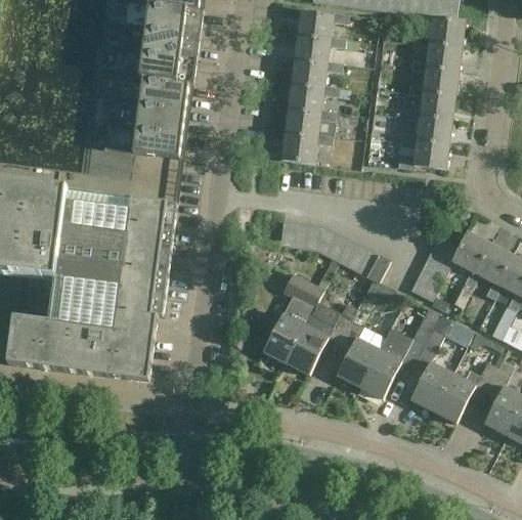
[(151,0),(151,3),(198,9),(199,0),(151,0)]
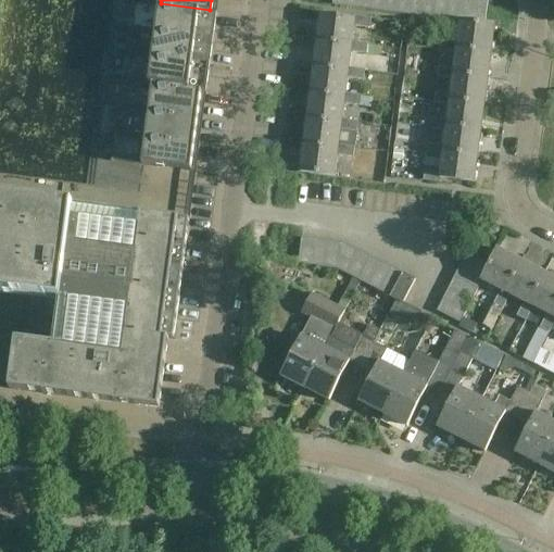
[(369,0),(368,7),(380,9),(381,0),(369,0)]
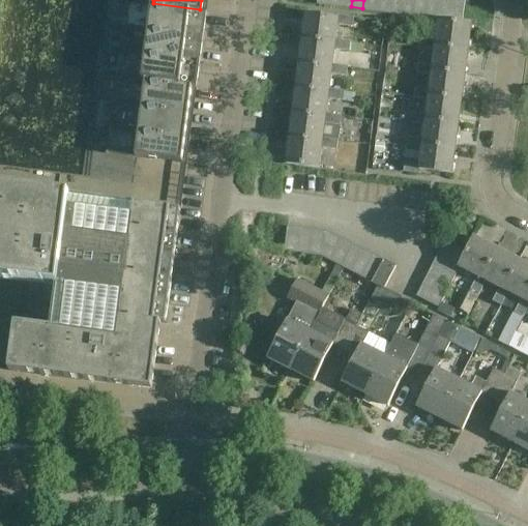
[(363,0),(362,8),(375,9),(376,0),(363,0)]
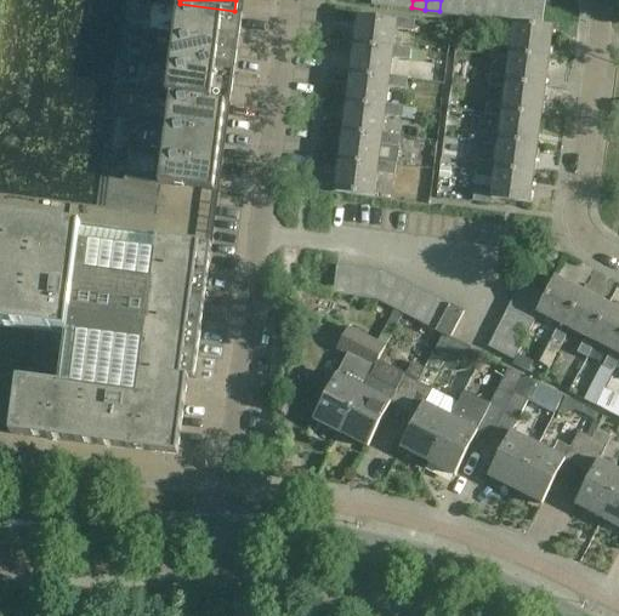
[(441,0),(439,11),(454,13),(455,0),(441,0)]
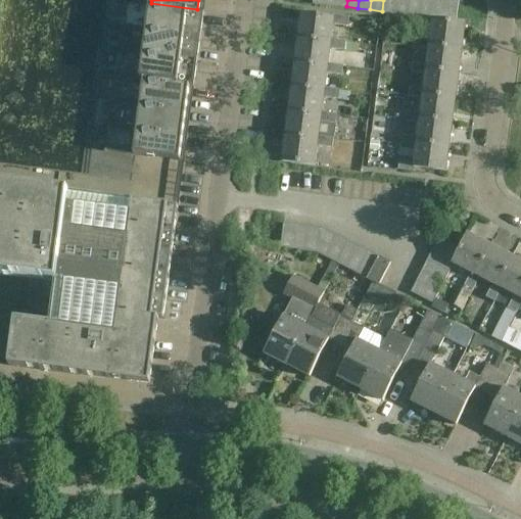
[(383,0),(382,11),(393,12),(394,0),(383,0)]
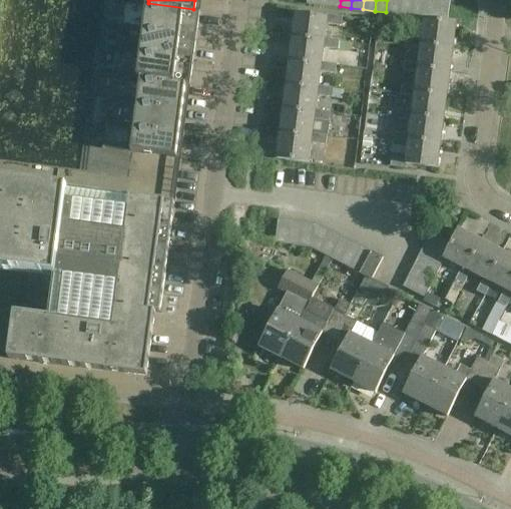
[(387,0),(386,12),(398,14),(400,0),(387,0)]
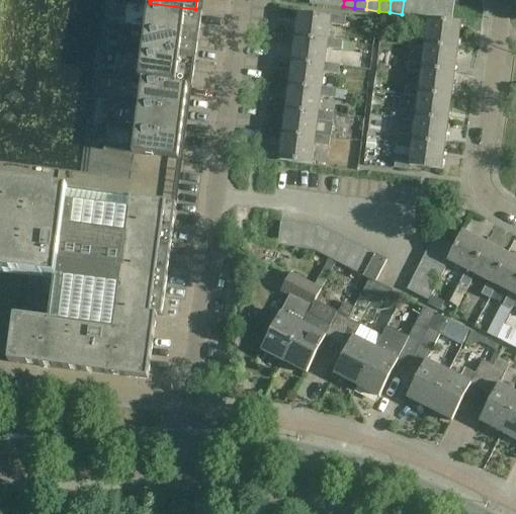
[(404,0),(402,14),(414,15),(416,0),(404,0)]
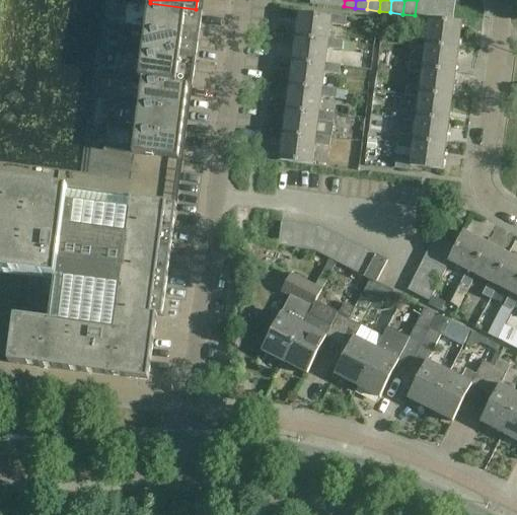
[(417,0),(415,15),(426,17),(428,0),(417,0)]
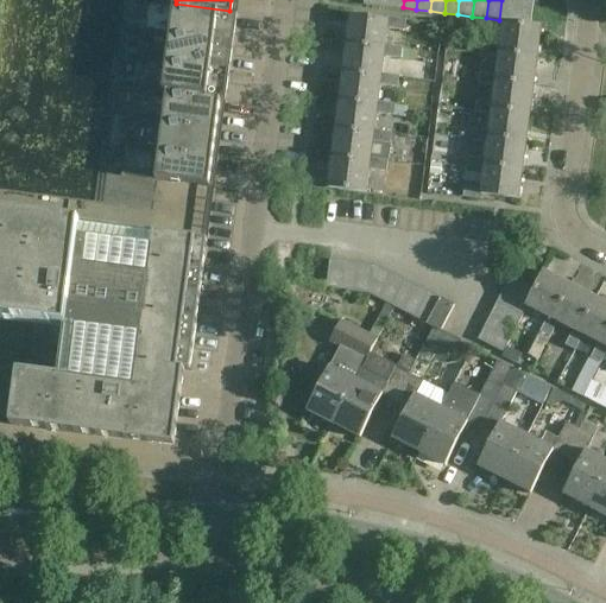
[(502,0),(499,20),(500,20),(513,21),(516,0),(502,0)]
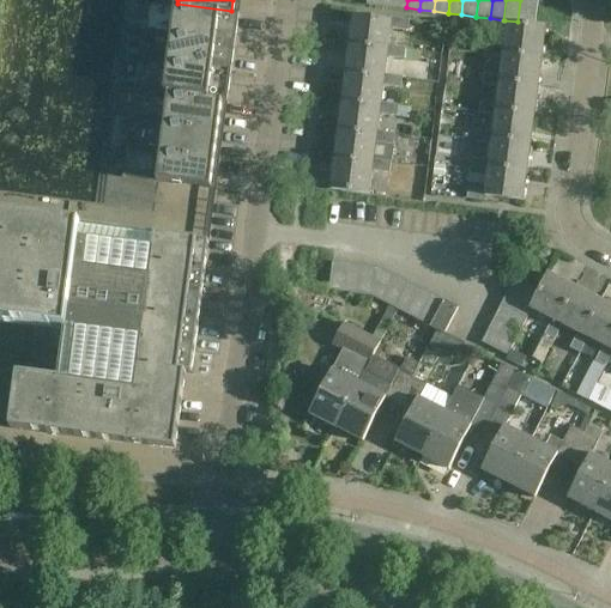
[(520,0),(518,22),(532,24),(534,0),(520,0)]
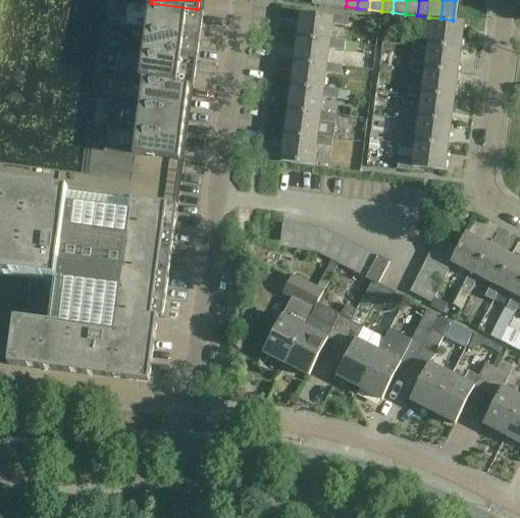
[(201,10),(197,9),(151,3),(148,2),(144,28),(198,35),(201,10)]
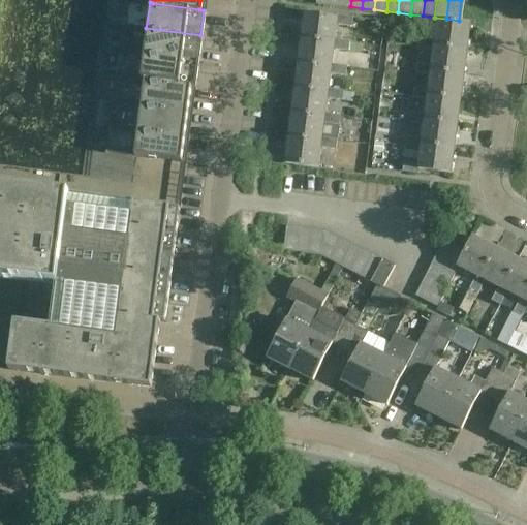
[(333,41),(333,36),(335,22),(350,24),(351,14),(335,12),(335,17),(303,12),(300,37),(333,41)]
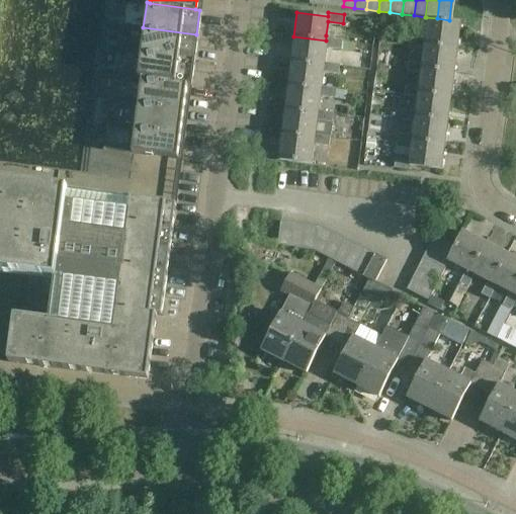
[(449,20),(437,18),(426,17),(423,36),(409,34),(408,45),(422,47),(423,41),(455,46),(458,21),(449,20)]
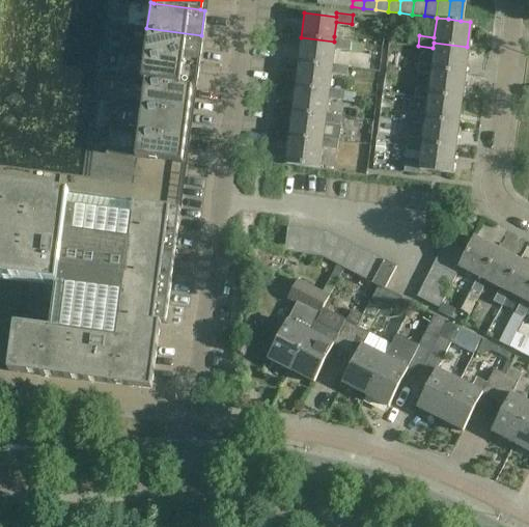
[(143,53),(193,59),(198,60),(201,35),(146,28),(143,53)]
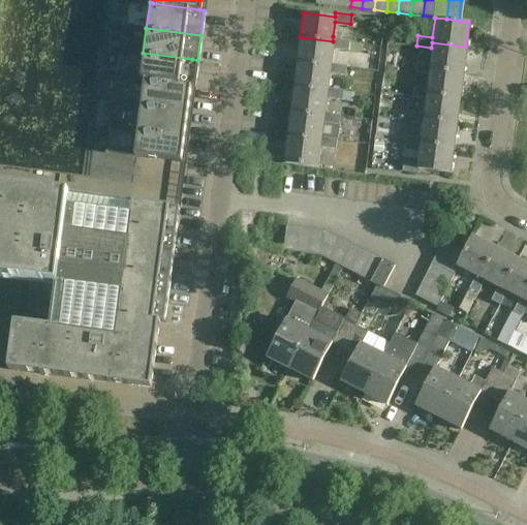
[(332,47),(346,49),(360,51),(361,40),(348,39),(348,38),(333,36),(333,41),(300,37),(296,62),(330,66),(330,61),(332,47)]
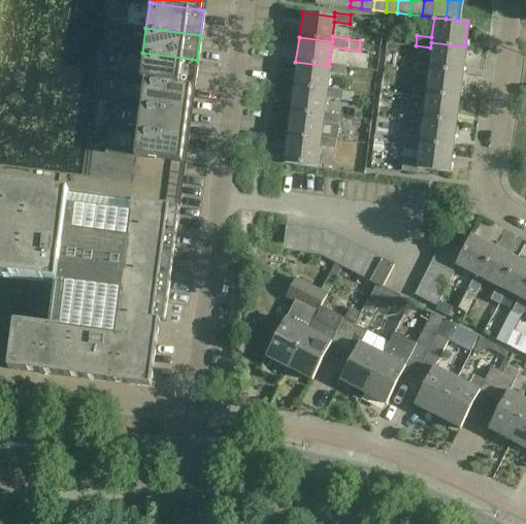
[(461,71),(464,46),(431,42),(430,47),(428,62),(414,60),(413,70),(427,72),(428,67),(461,71)]
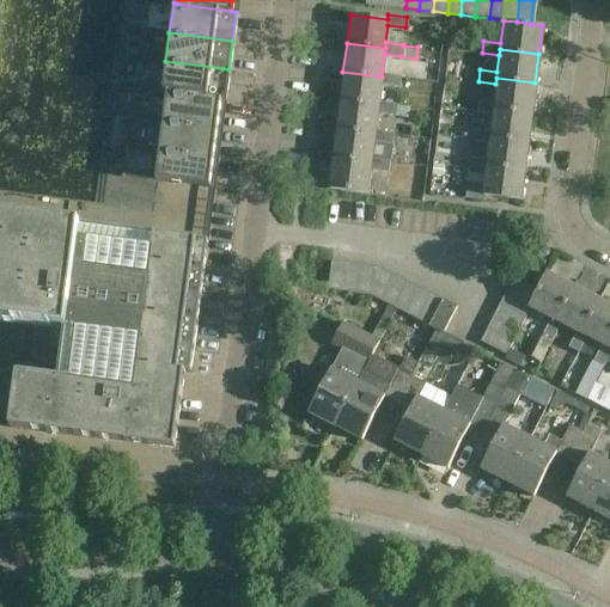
[(229,69),(223,68),(165,61),(162,90),(165,90),(219,97),(225,98),(229,69)]
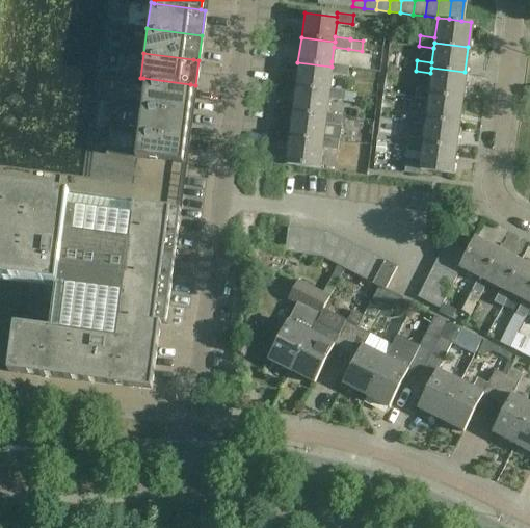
[(332,67),(297,62),(294,87),(328,91),(328,86),(330,72),(345,74),(346,63),(332,61),(332,67)]
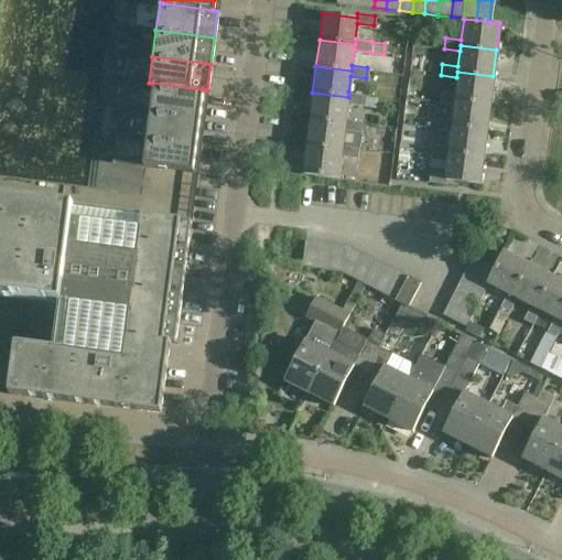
[(489,103),(493,76),(457,72),(456,77),(454,93),(439,90),(438,101),(453,104),(454,98),(489,103)]
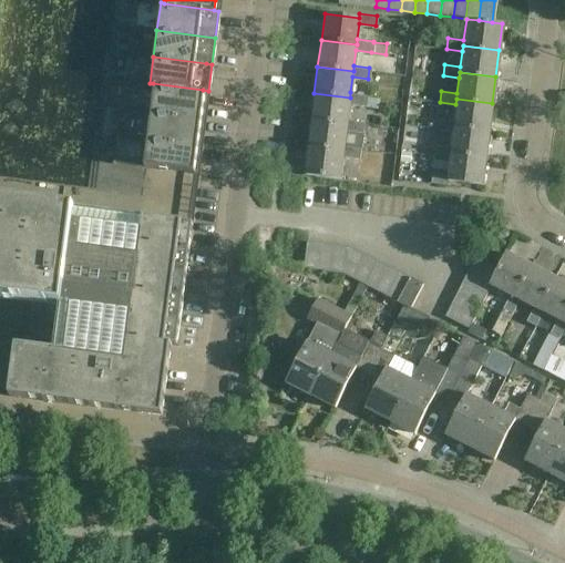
[(153,83),(150,111),(199,118),(203,90),(153,83)]
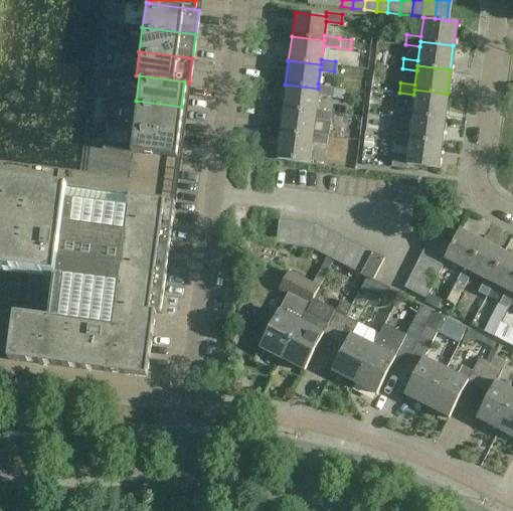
[(318,89),(285,84),(282,109),(314,113),(315,108),(317,94),(340,97),(342,88),(332,87),(332,86),(318,83),(318,89)]
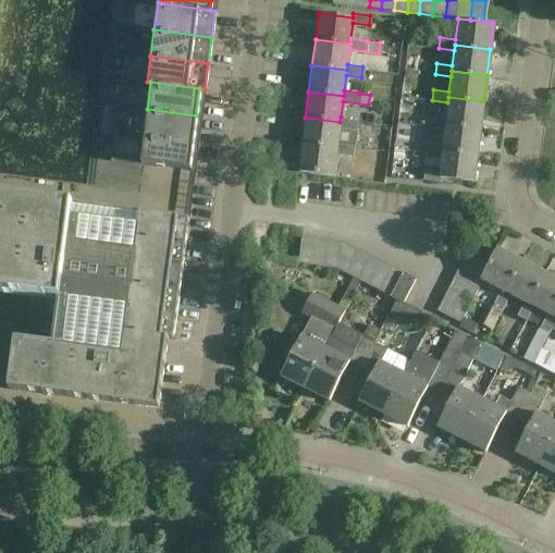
[(480,127),(483,101),(448,97),(447,102),(446,118),(430,115),(429,125),(444,127),(445,123),(480,127)]
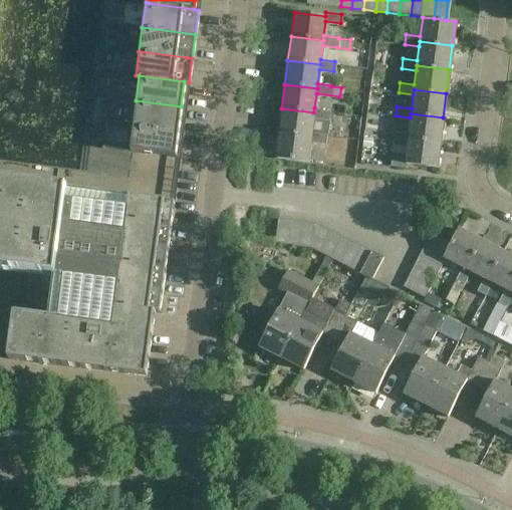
[(136,100),(133,123),(178,130),(181,106),(136,100)]
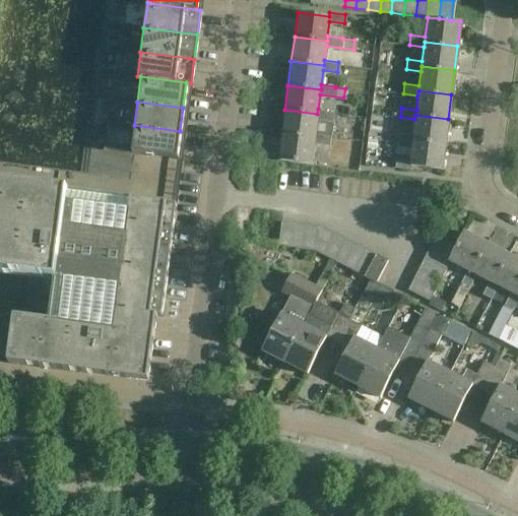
[(314,138),(315,133),(317,118),(331,120),(332,111),(318,109),(317,114),(284,110),(281,133),(314,138)]
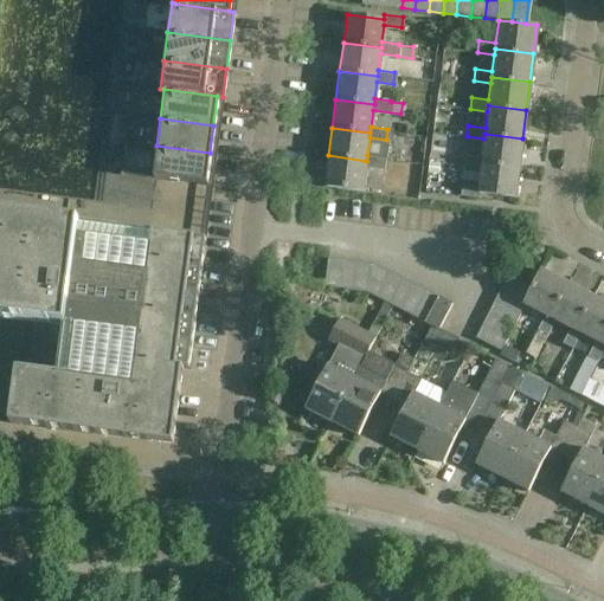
[(519,167),(522,139),(484,134),(483,139),(481,155),(464,153),(463,165),(480,167),(481,162),(519,167)]
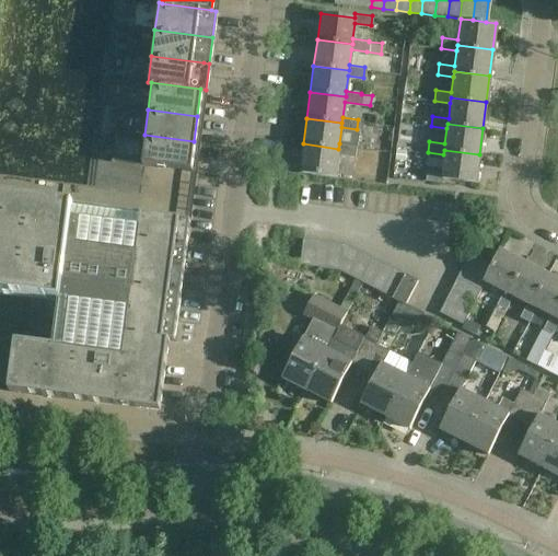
[(190,169),(194,141),(144,135),(141,163),(155,165),(155,164),(190,169)]
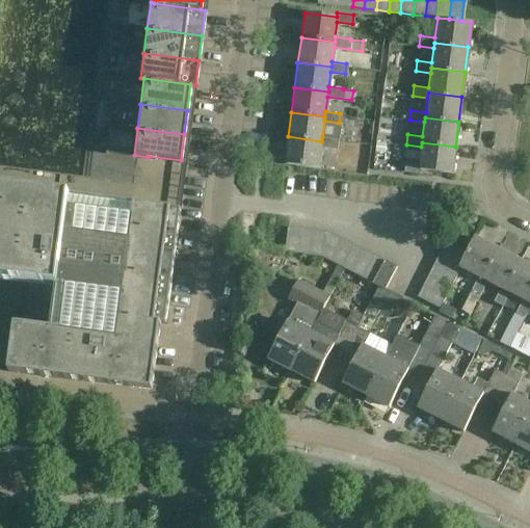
[(285,162),(318,166),(320,146),(336,148),(337,137),(322,136),(321,141),(288,136),(285,162)]
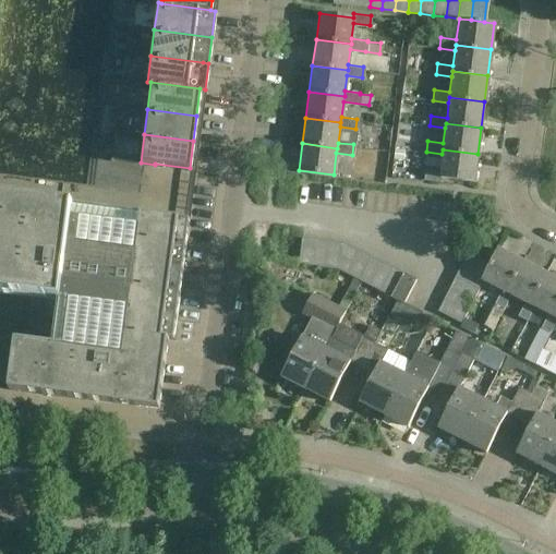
[(474,180),(478,154),(443,149),(442,154),(439,170),(424,168),(423,178),(438,180),(439,176),(474,180)]
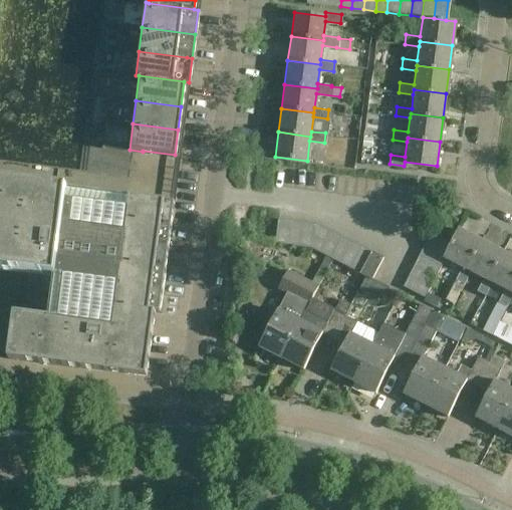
[(6,356),(133,373),(146,374),(154,310),(159,310),(173,201),(0,179),(0,267),(16,270),(52,275),(49,298),(48,315),(12,311),(6,356)]
